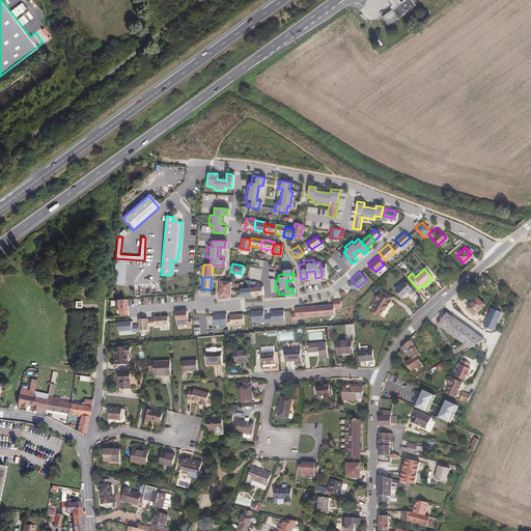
[(228,281),(219,280),(219,285),(219,288),(228,288),(228,281)]
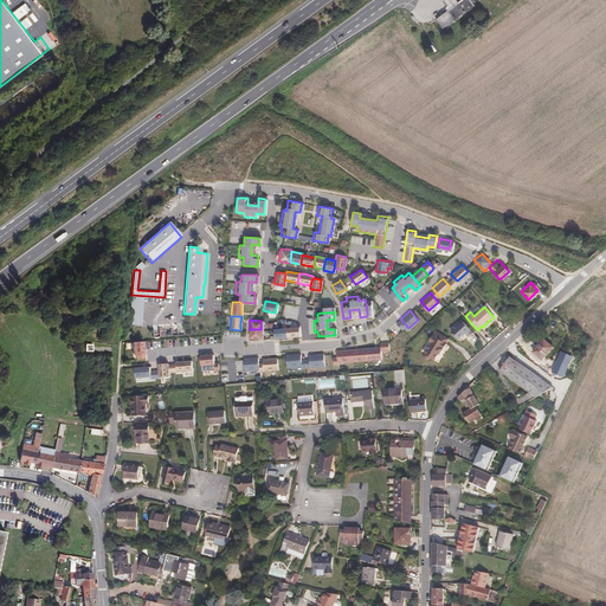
[(463,322),(452,333),(458,340),(465,334),(469,336),(474,333),(463,322)]
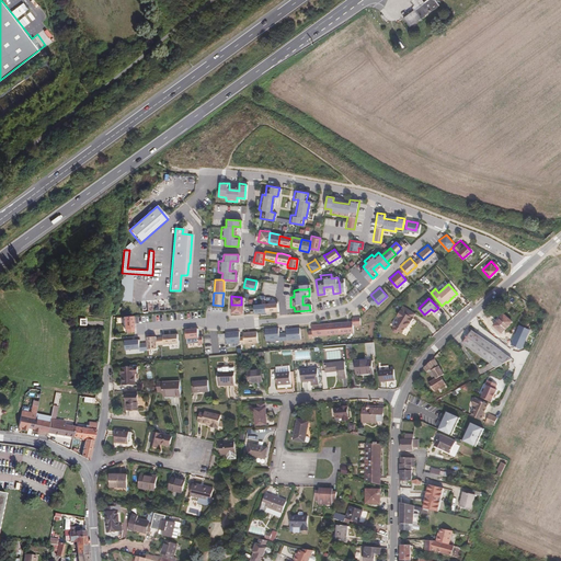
[(276,301),(264,302),(265,312),(272,311),(277,311),(276,301)]
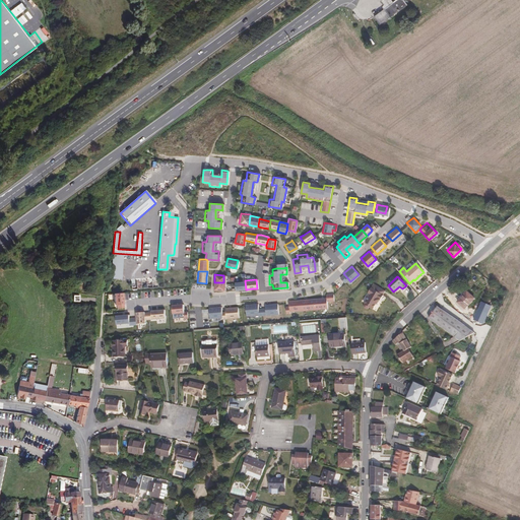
[(245,280),(234,282),(235,290),(241,289),(246,289),(245,280)]
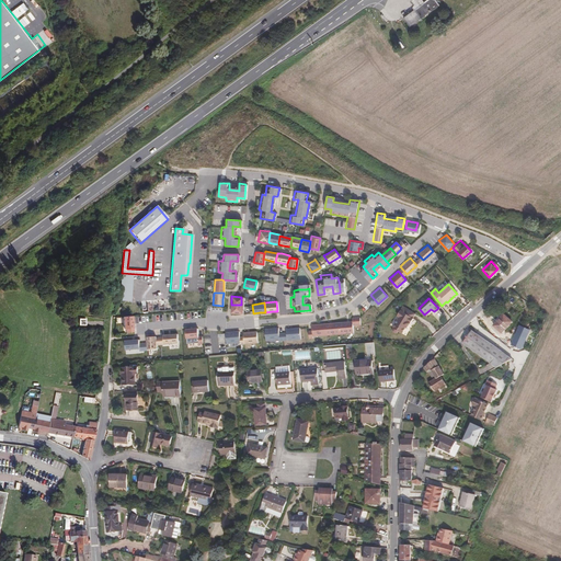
[(241,305),(231,305),(230,309),(230,312),(240,313),(241,305)]
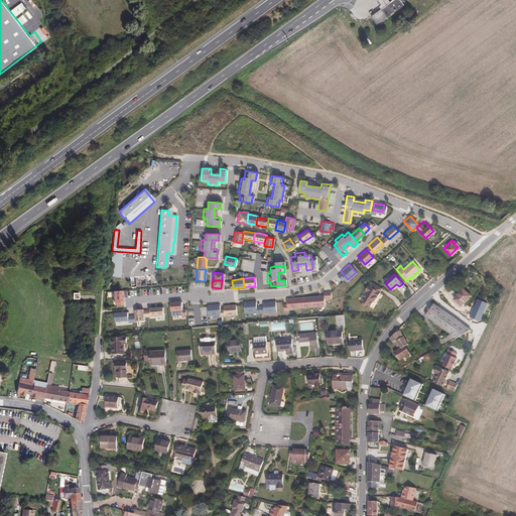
[(361,300),(361,302),(361,304),(363,305),(364,304),(365,303),(370,305),(373,299),(374,300),(376,296),(377,297),(380,292),(379,291),(382,287),(370,280),(365,289),(367,291),(361,300)]
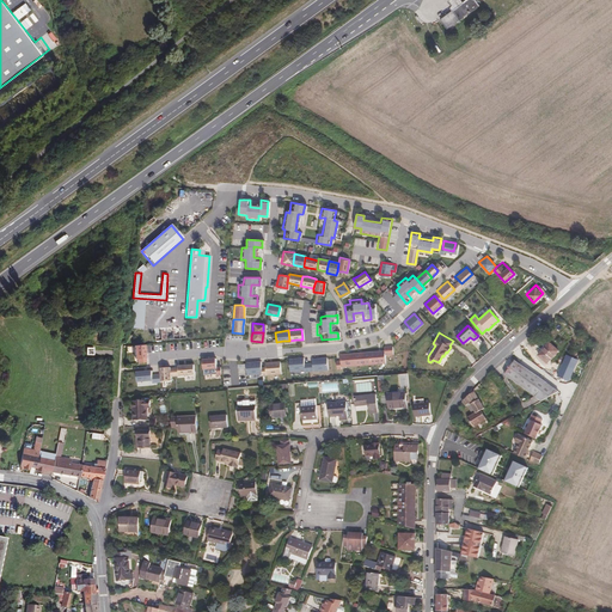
[(561,348),(552,341),(542,354),(550,361),(561,348)]
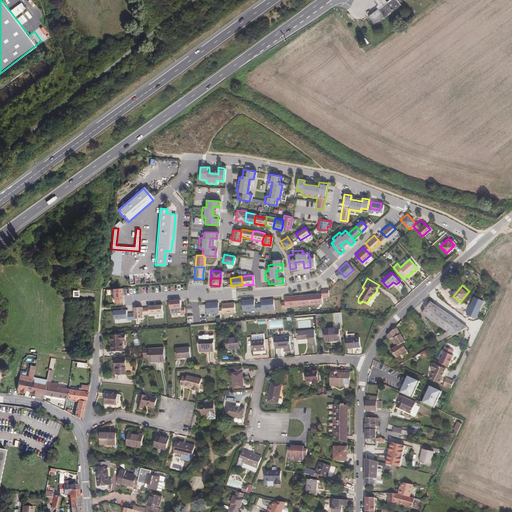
[(119,288),(111,289),(112,299),(120,299),(119,288)]
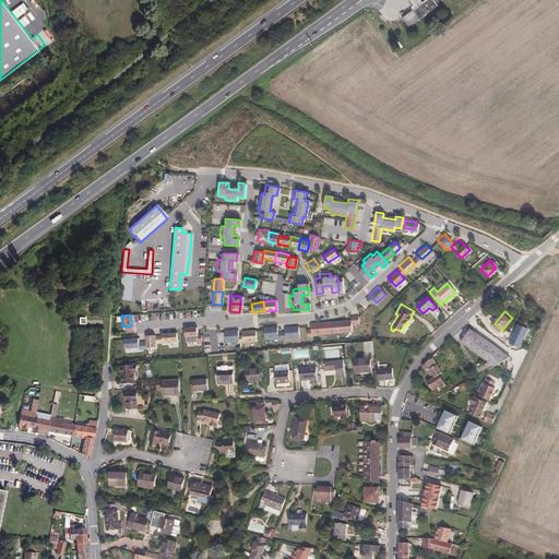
[(344,320),(336,321),(337,332),(351,331),(351,323),(349,320),(344,320)]
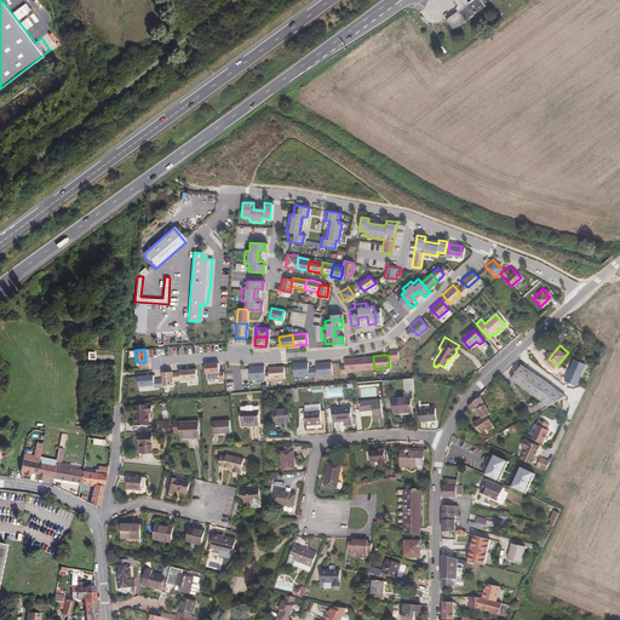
[(365,356),(359,357),(359,369),(374,368),(373,356),(365,356)]
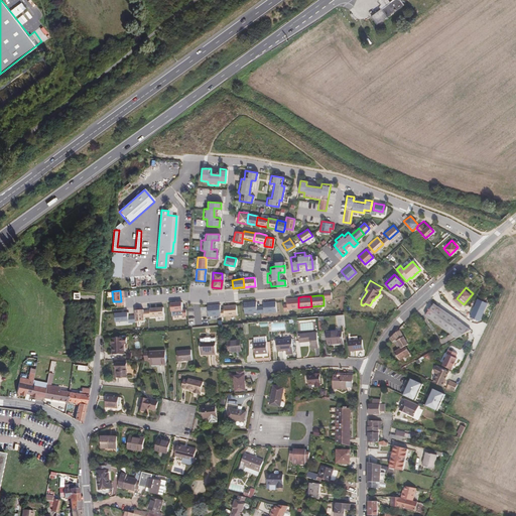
[(289,297),(285,298),(286,308),(298,307),(298,297),(289,297)]
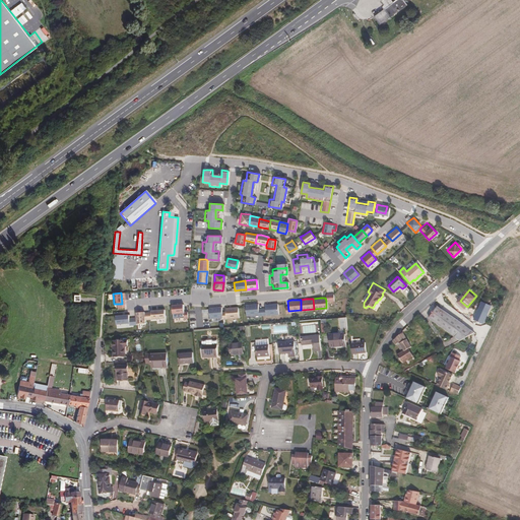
[(268,302),(264,302),(264,306),(261,306),(261,309),(261,313),(277,311),(276,301),(268,302)]
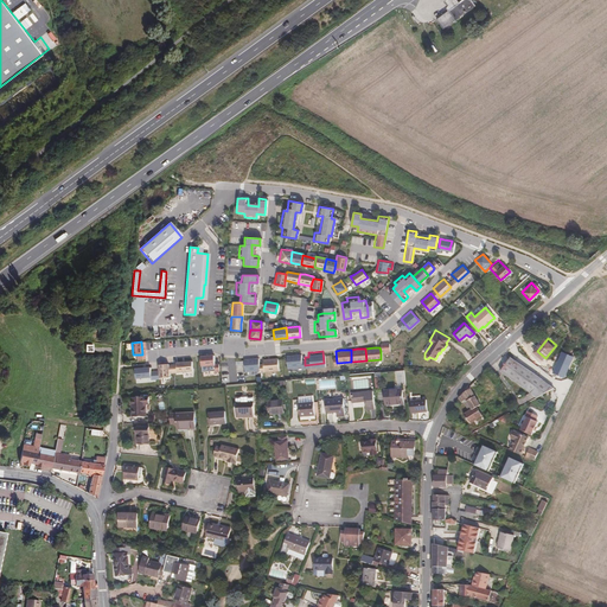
[(563,352),(553,376),(556,378),(557,376),(564,378),(574,357),(563,352)]
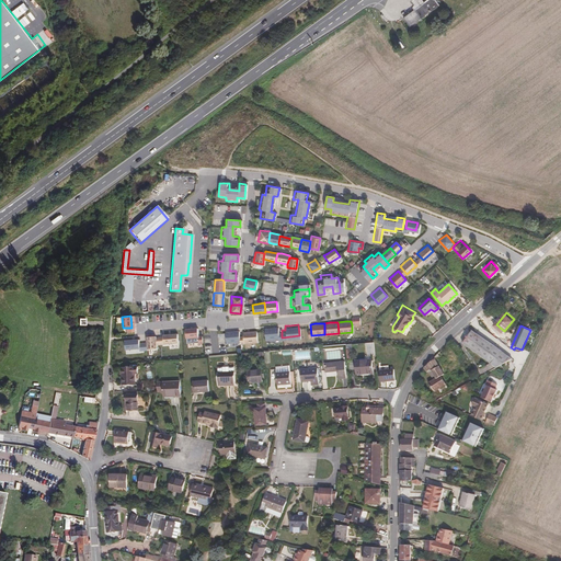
[(268,328),(263,329),(264,340),(278,339),(278,340),(282,340),(282,333),(277,333),(277,328),(268,328)]
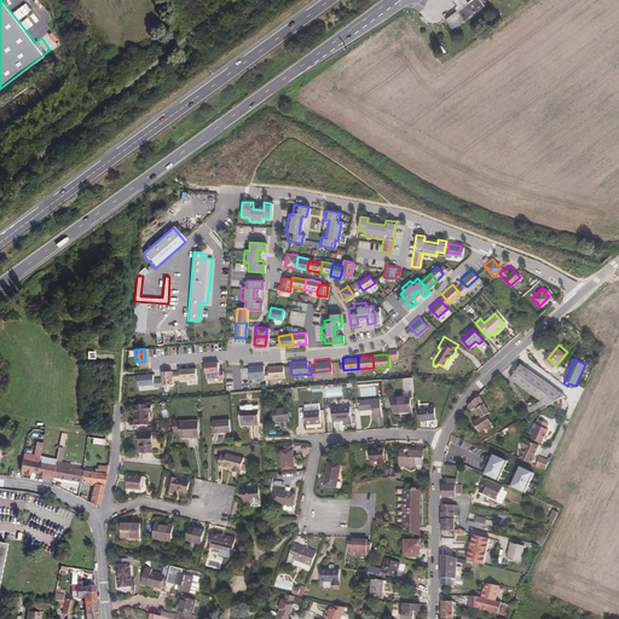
[(553,406),(568,397),(530,366),(526,363),(515,377),(541,397),(534,406),(538,412),(550,405),(553,406)]
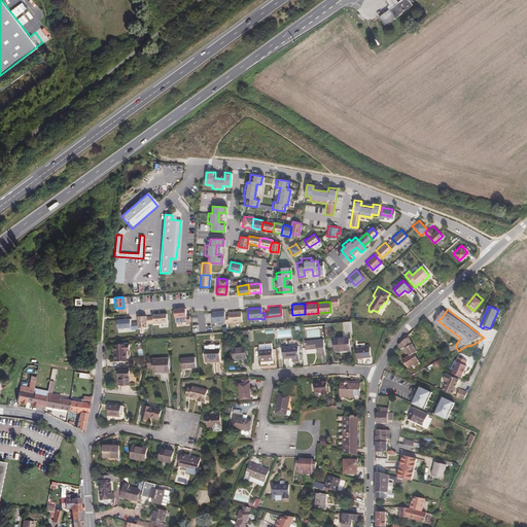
[(216,311),(210,312),(211,322),(224,321),(223,311),(216,311)]
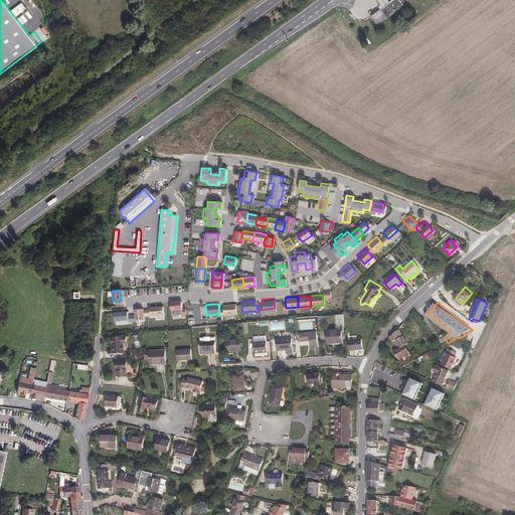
[(232,304),(221,305),(222,314),(233,313),(232,304)]
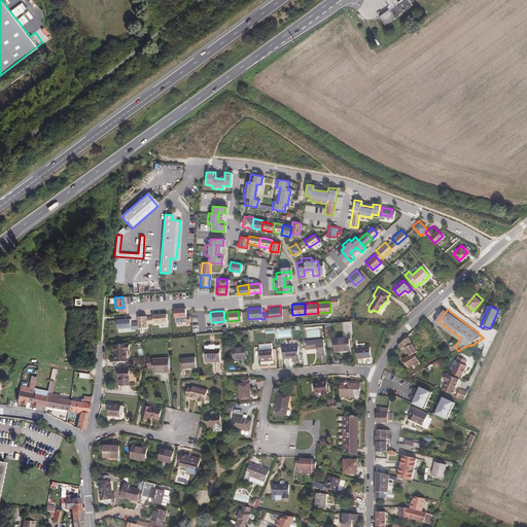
[(184,313),(173,314),(174,323),(185,322),(184,313)]
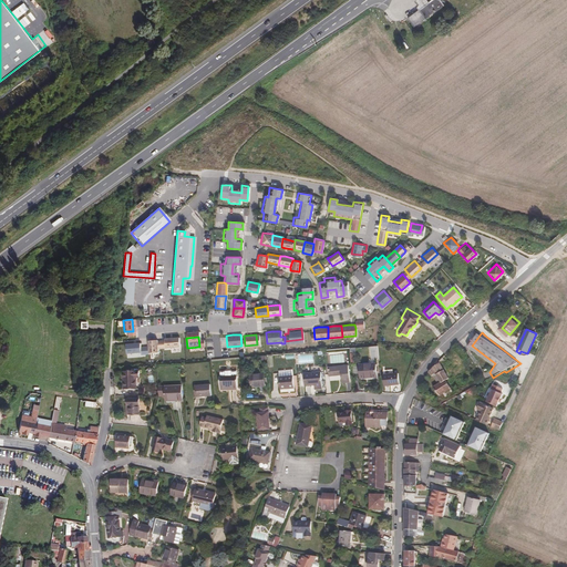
[(152,340),(146,341),(148,352),(158,351),(157,340),(152,340)]
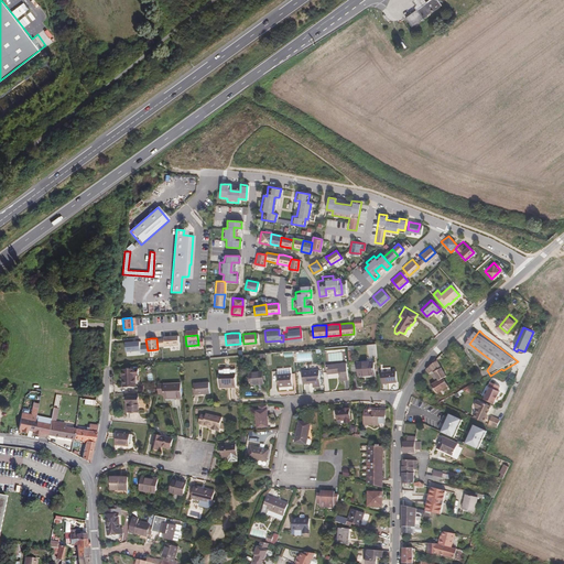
[(176,338),(162,339),(163,349),(176,348),(176,338)]
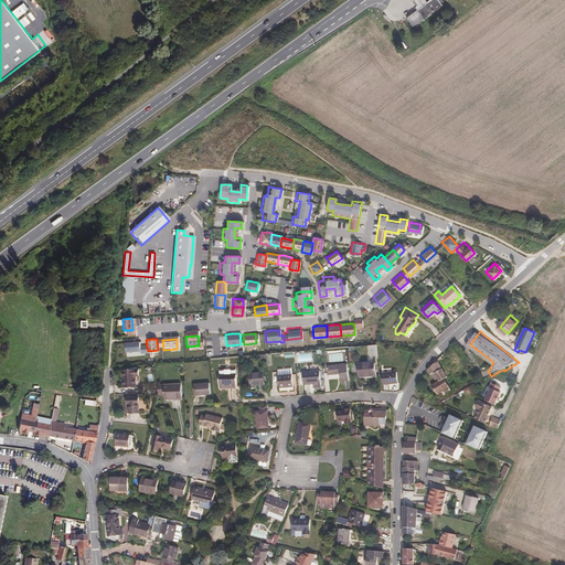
[(131,342),(124,343),(125,354),(141,352),(140,342),(131,342)]
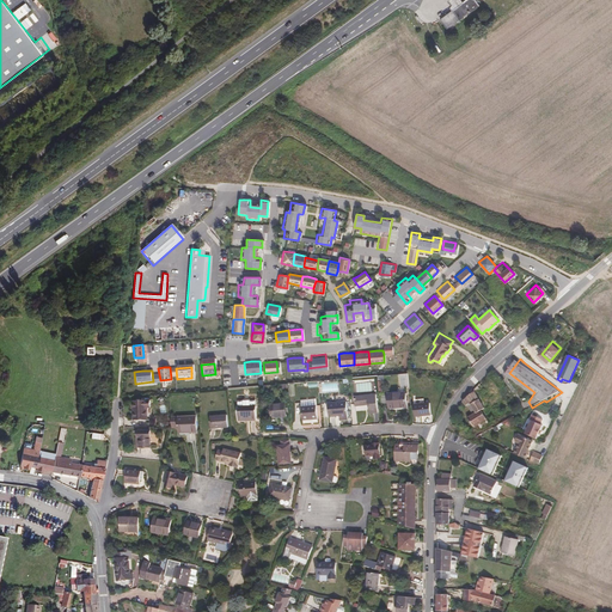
[(405,404),(404,391),(386,392),(387,405),(405,404)]
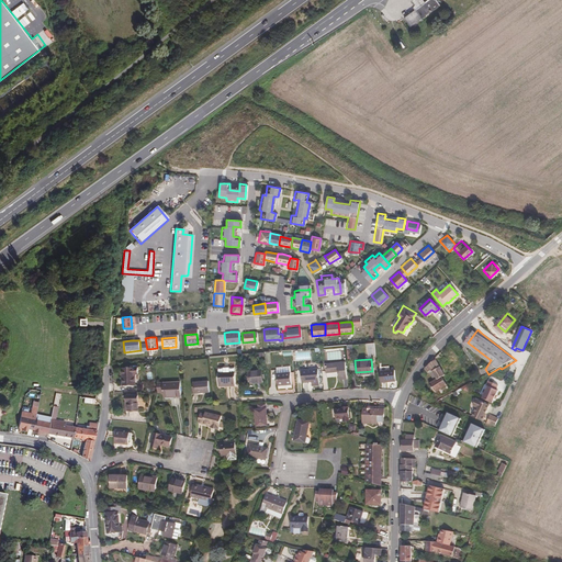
[(290,379),(288,361),(273,362),(276,380),(290,379)]
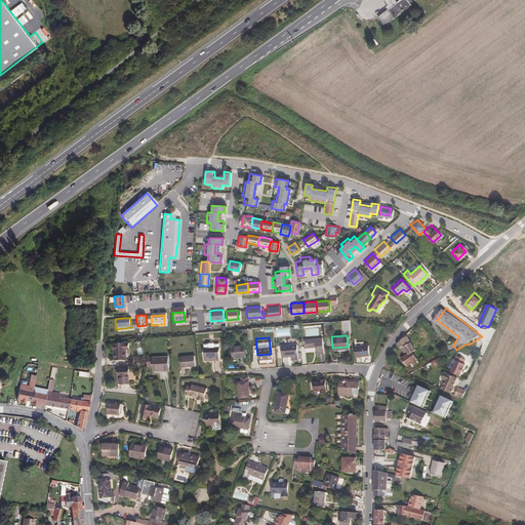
[(323,351),(321,337),(303,338),(304,346),(315,346),(316,351),(323,351)]
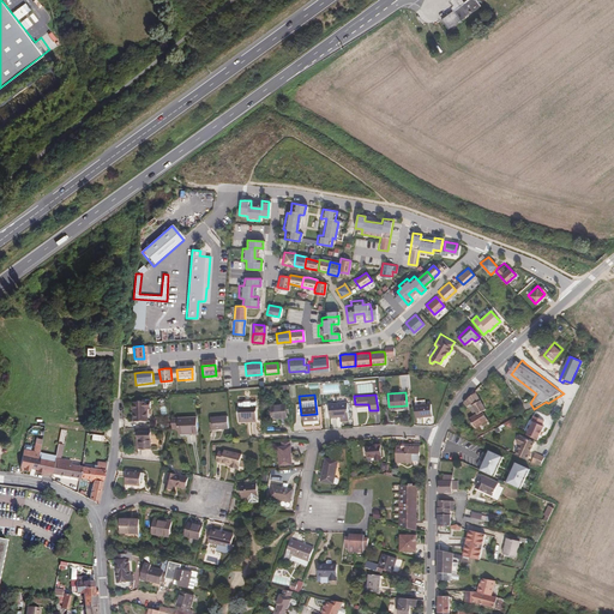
[(467,404),(468,407),(471,405),(477,419),(474,420),(468,422),(470,431),(477,428),(488,425),(485,416),(487,415),(477,398),(475,396),(467,404)]
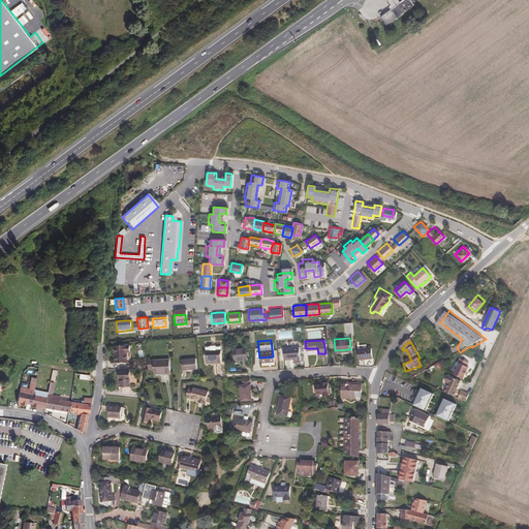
[(127,350),(127,345),(113,346),(113,362),(124,362),(125,351),(127,350)]
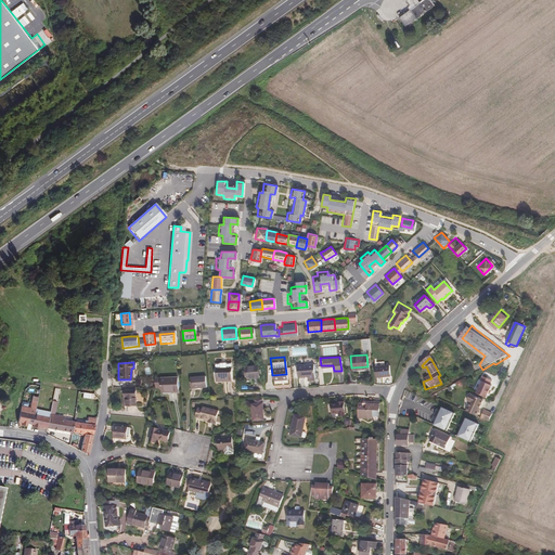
[(314,378),(312,362),(296,363),(297,375),(307,375),(307,378),(314,378)]
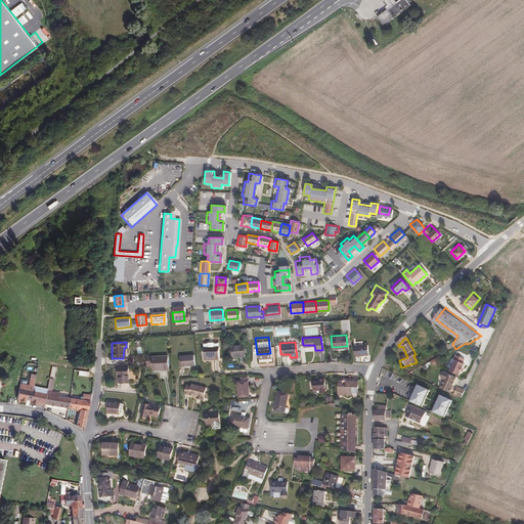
[(244,355),(243,345),(229,346),(230,356),(244,355)]
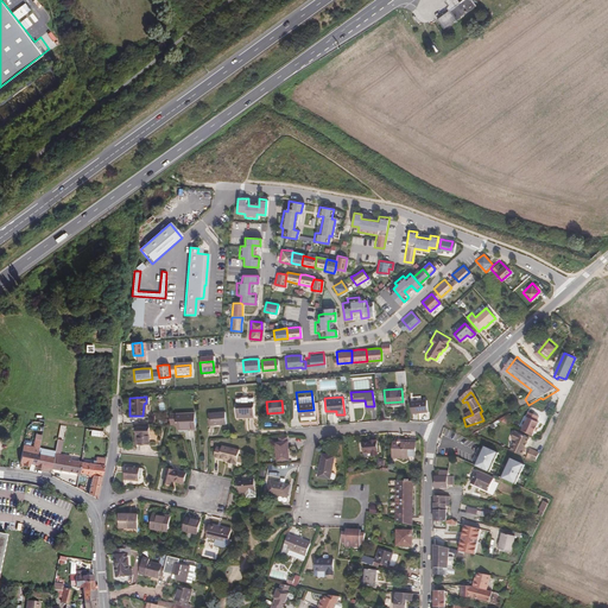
[(429,411),(426,400),(412,401),(415,412),(429,411)]
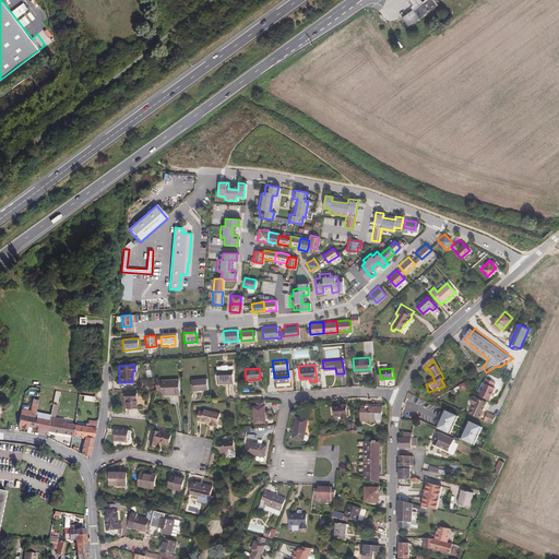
[(215,370),(214,370),(215,383),(232,383),(232,369),(230,369),(215,370)]
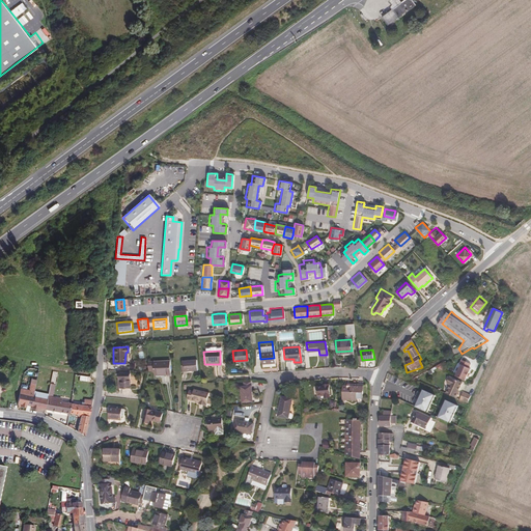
[(437,363),(439,368),(448,363),(445,358),(437,363)]
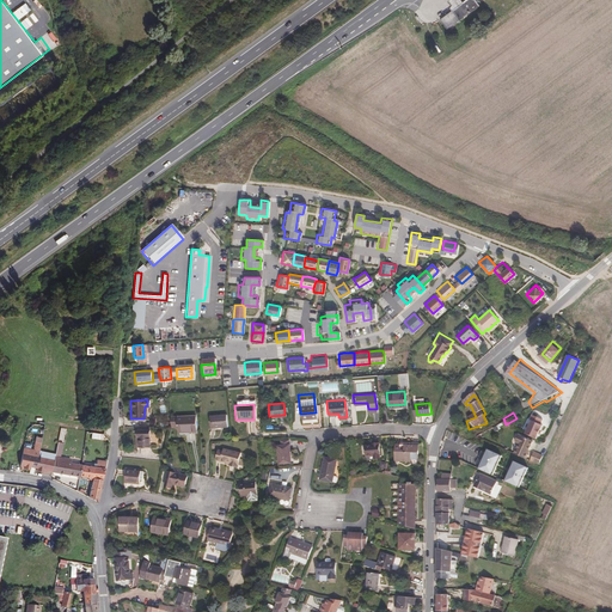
[(225,426),(224,414),(208,415),(209,427),(225,426)]
